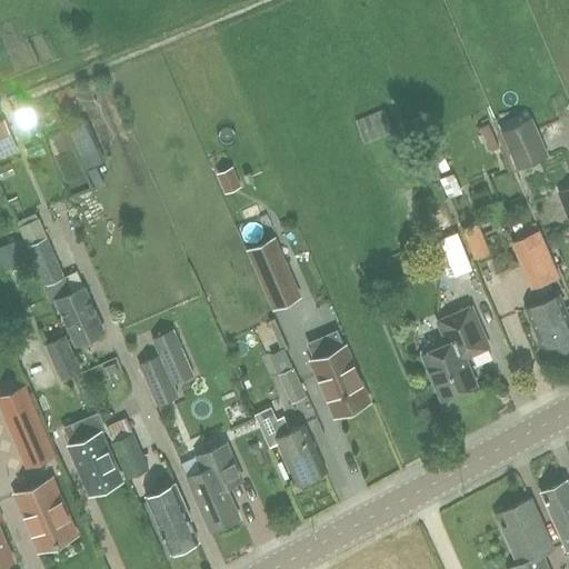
[(26,112),(29,125),(47,120),(43,108),(26,112)]
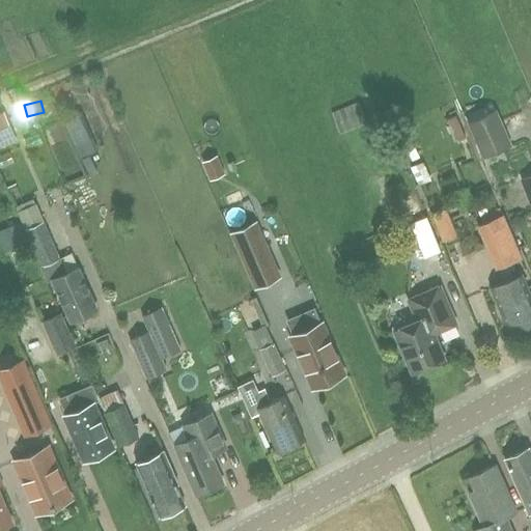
[(340,133),(367,122),(359,102),(332,112),(340,133)]
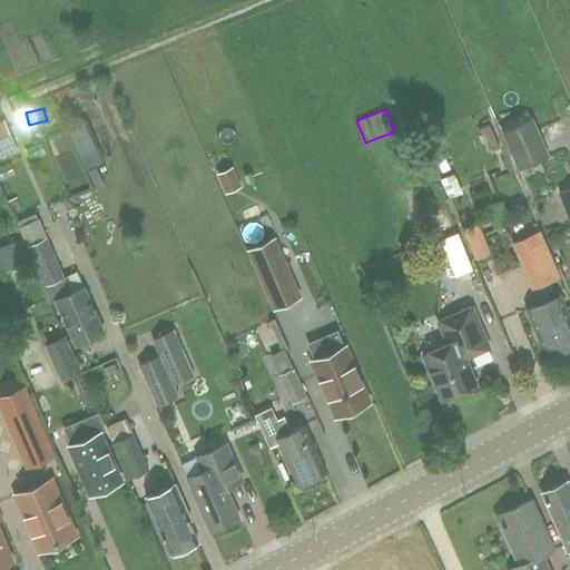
[(502,131),(519,169),(549,156),(532,118),(502,131)]
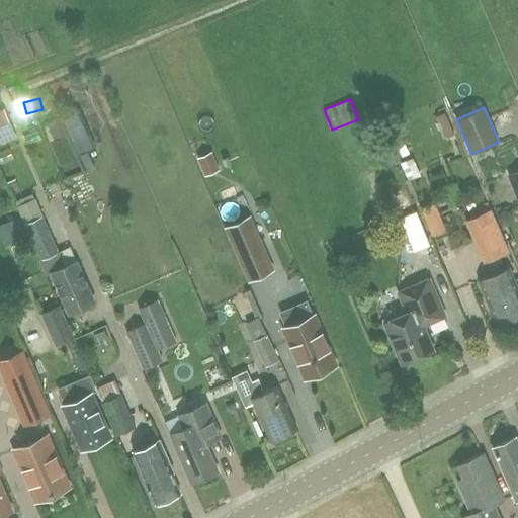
[(0,139),(15,133),(5,109),(0,111),(0,139)]
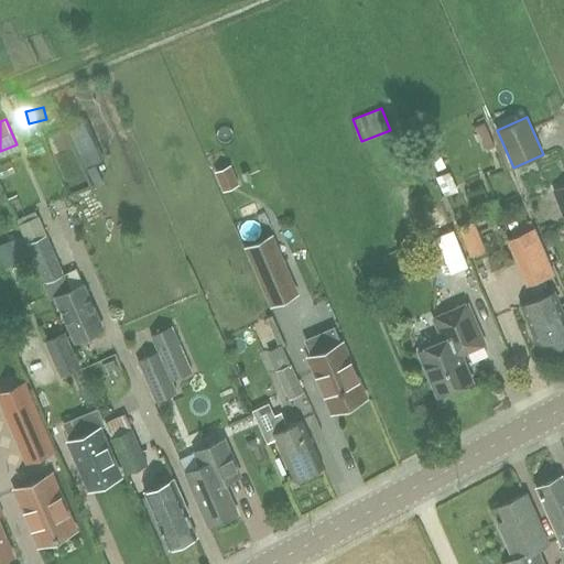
[(94,120),(84,126),(91,140),(84,143),(90,155),(108,147),(94,120)]
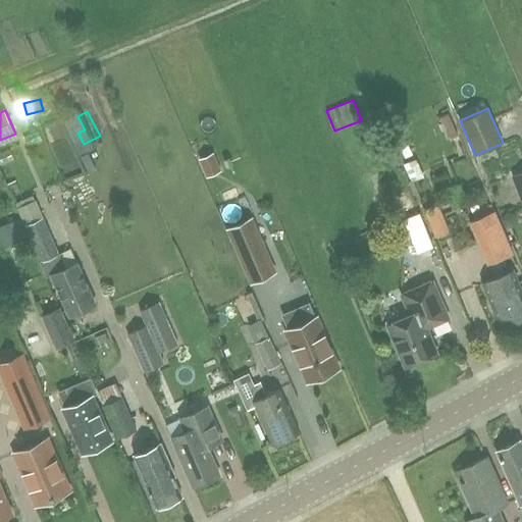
[(521,198),(521,172),(513,176),(521,198)]
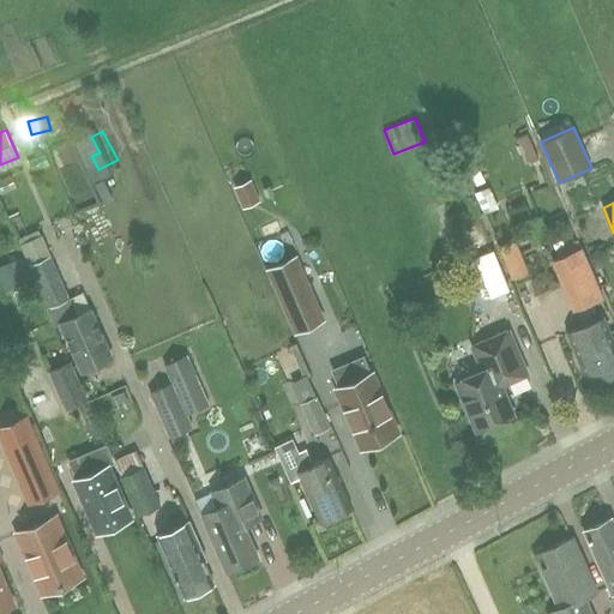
[(52,256),(50,257),(40,230),(18,240),(30,265),(29,266),(55,326),(61,324),(84,372),(113,359),(90,309),(77,315),(71,300),(52,256)]
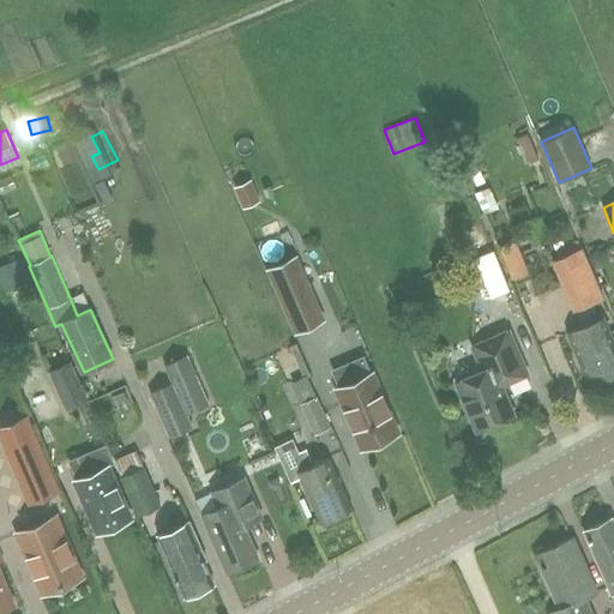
[(549,257),(560,283),(591,271),(581,244),(549,257)]
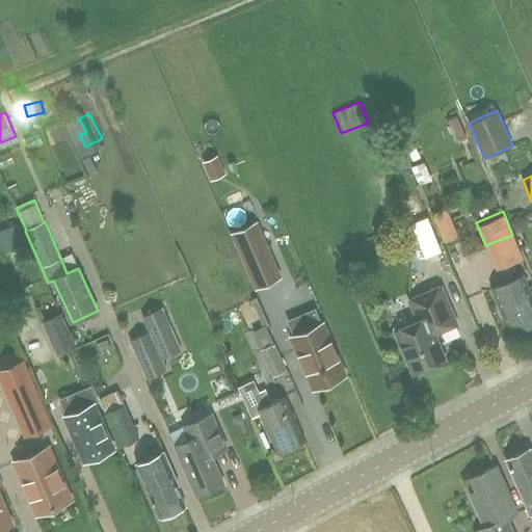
[(425,259),(442,253),(427,217),(411,224),(425,259)]
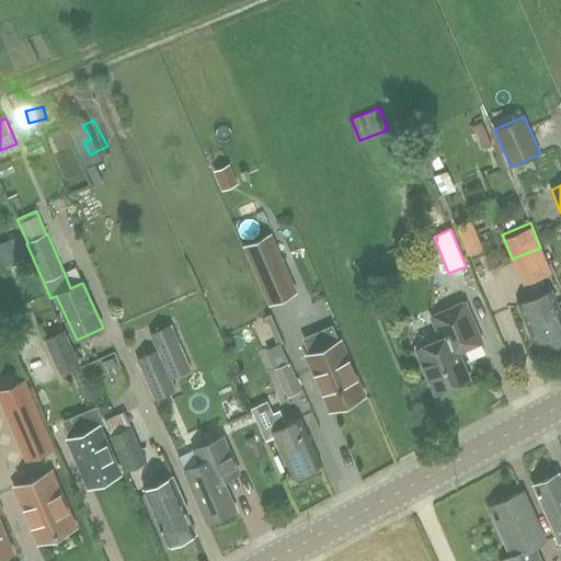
[(243,247),(268,306),(297,294),(272,233),(243,247)]
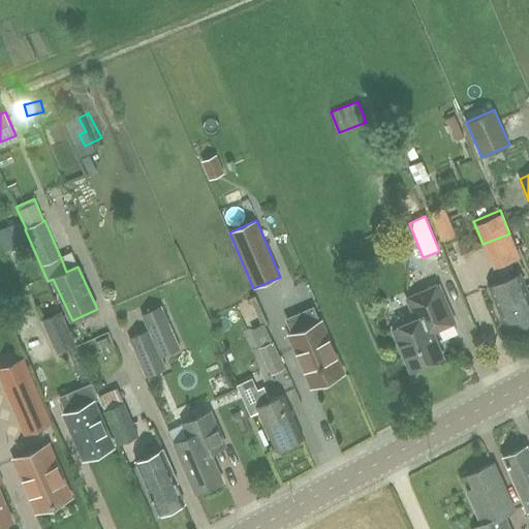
[(453,234),(447,220),(433,226),(439,239),(453,234)]
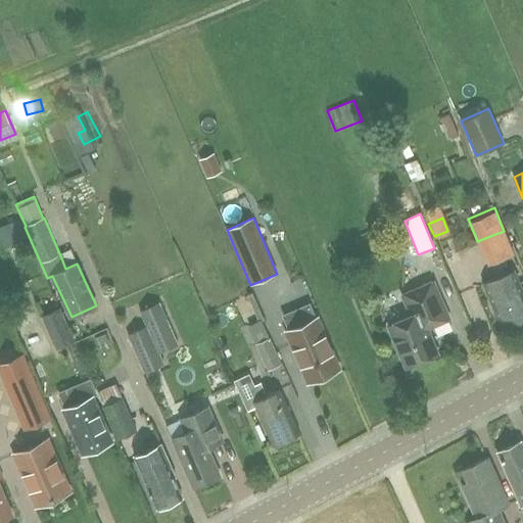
[(502,327),(522,318),(522,291),(515,272),(484,284),(502,327)]
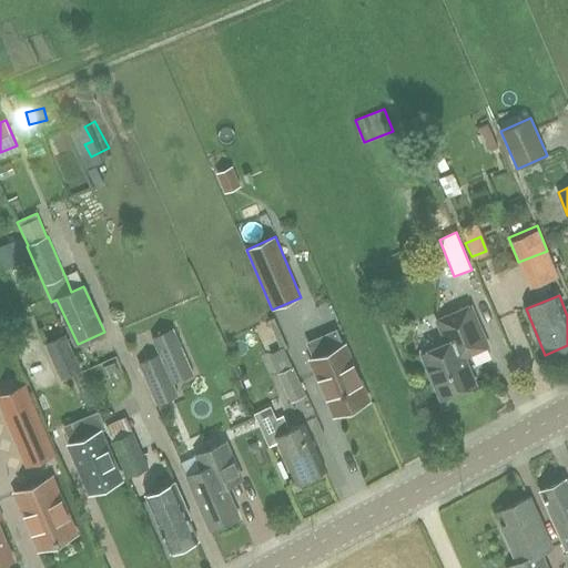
[(463,356),(488,345),(470,305),(437,321),(447,343),(423,353),(442,398),(475,384),(463,356)]
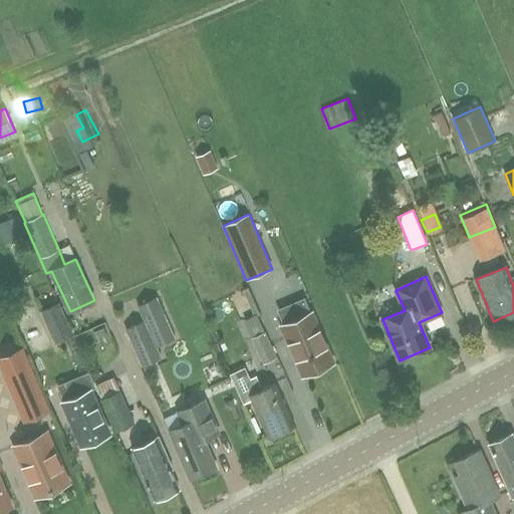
[(124,327),(142,367),(160,358),(155,347),(174,338),(157,299),(136,309),(141,319),(124,327)]
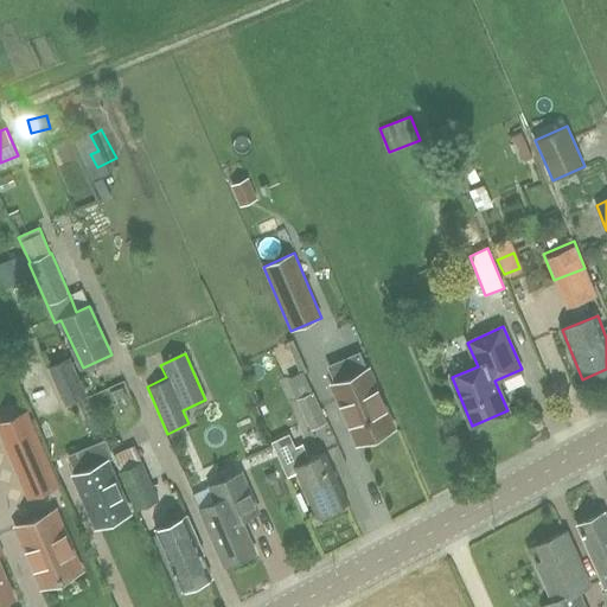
[(65,404),(87,395),(70,358),(49,368),(65,404)]
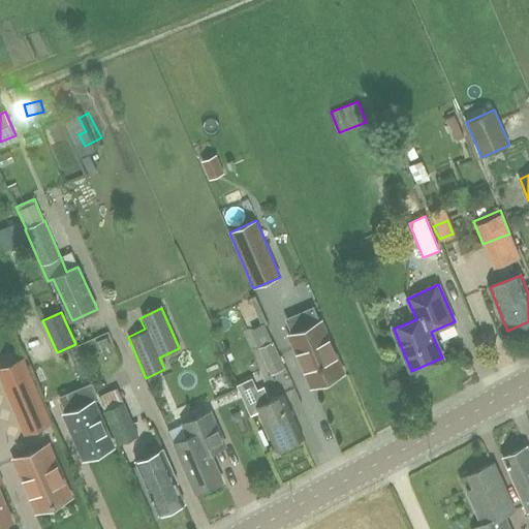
[(320,322),(297,332),(289,335),(312,386),(342,373),(320,322)]
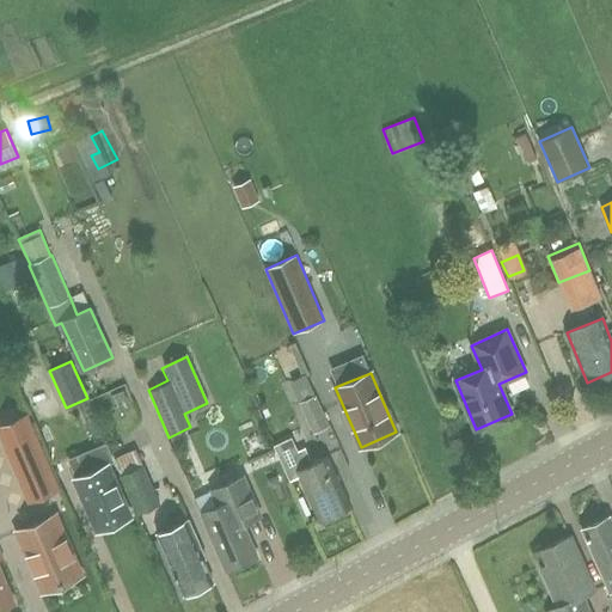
[(293,380),(297,389),(303,401),(300,402),(314,433),(329,426),(306,374),(293,380)]
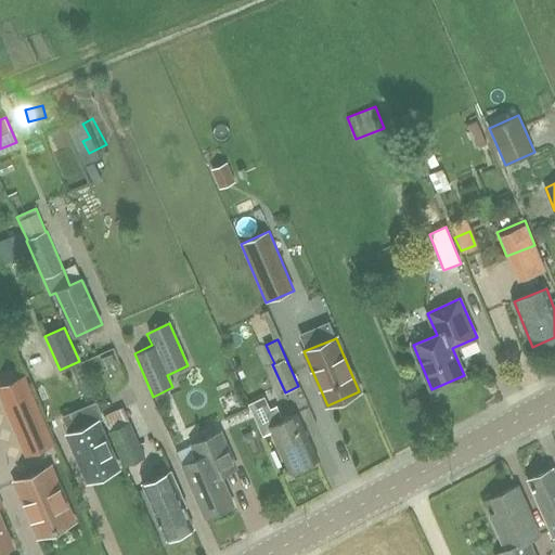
[(24,378),(0,388),(0,390),(26,452),(51,441),(24,378)]
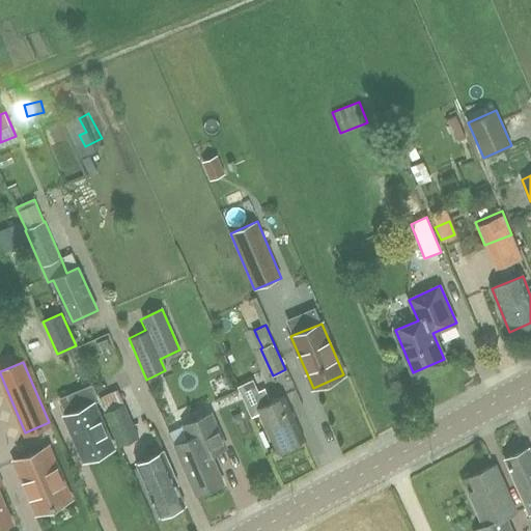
[(252,378),(236,385),(251,416),(259,412),(278,451),(304,440),(284,396),(271,402),(264,387),(258,390),(252,378)]
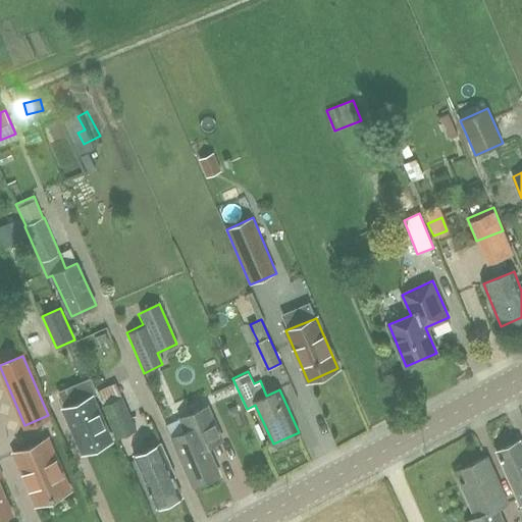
[(98,392),(104,407),(117,437),(137,429),(122,399),(121,399),(115,384),(98,392)]
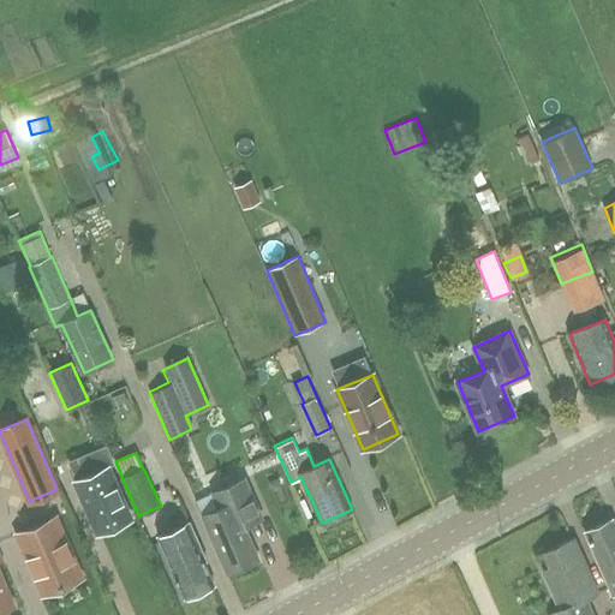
[(99,533),(130,520),(107,467),(76,481),(99,533)]
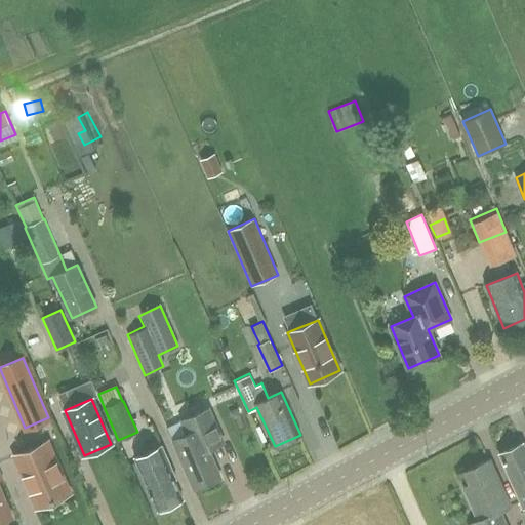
[(188,433),(173,440),(195,489),(220,478),(209,450),(224,444),(208,409),(183,420),(188,433)]
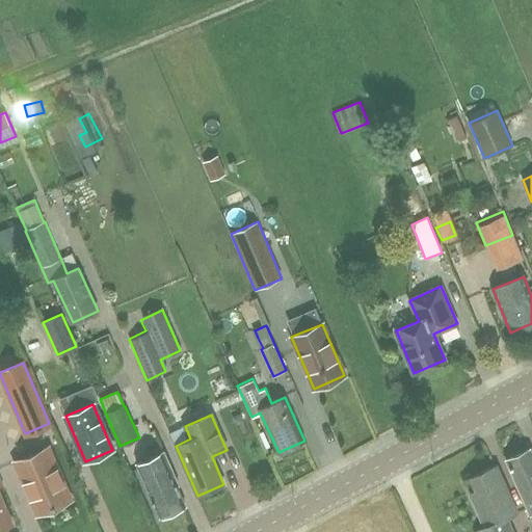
[(71,500),(49,448),(16,462),(37,514),(71,500)]
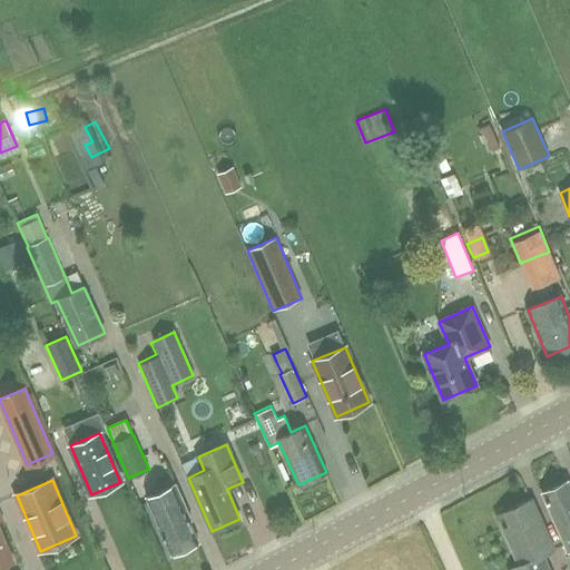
[(569,484),(568,481),(542,492),(568,550),(569,549),(569,484)]
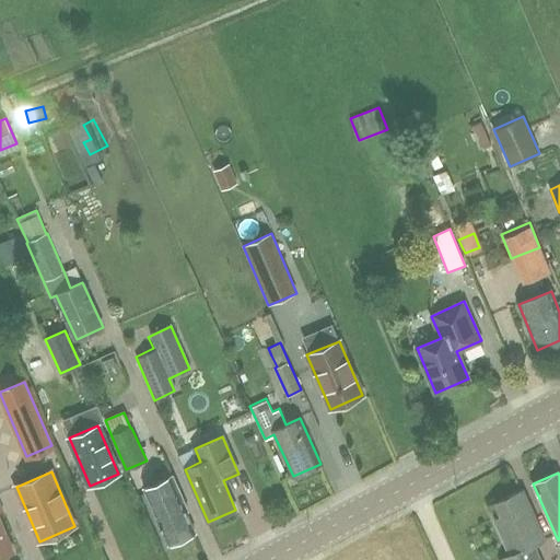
[(173,476),(144,488),(167,543),(171,541),(174,543),(182,539),(183,536),(195,531),(186,511),(188,510),(173,476)]
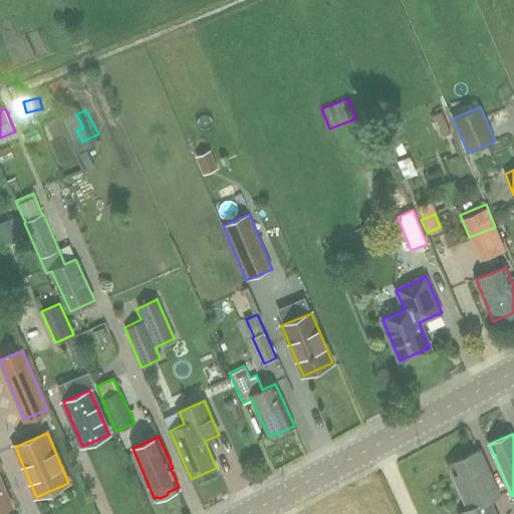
[(455,477),(471,513),(492,513),(487,502),(500,496),(480,450),(455,461),(461,474),(455,477)]
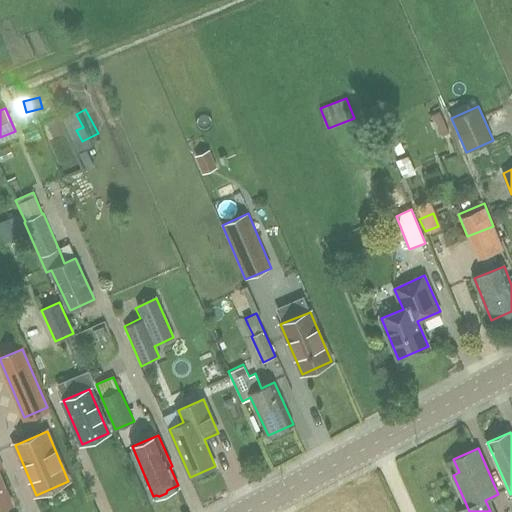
[(0,510),(12,505),(0,477),(0,468),(3,467),(0,460),(0,510)]
